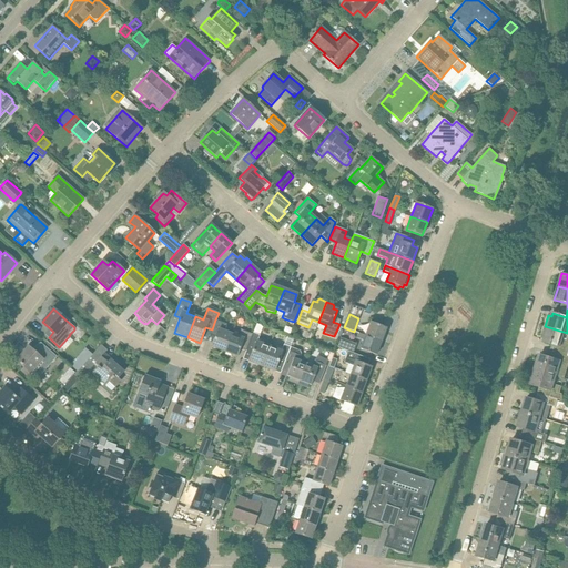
[(215,320),(212,330),(210,333),(216,335),(212,347),(224,352),(231,334),(224,332),(226,324),(215,320)]
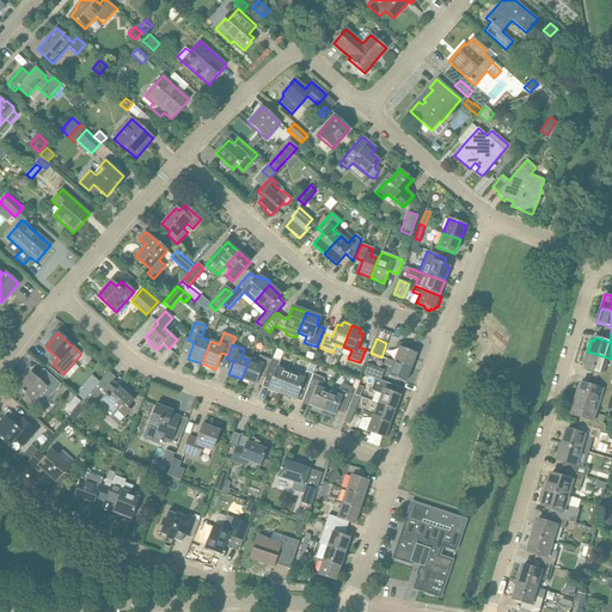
[(393,362),(411,368),(416,354),(399,348),(393,362)]
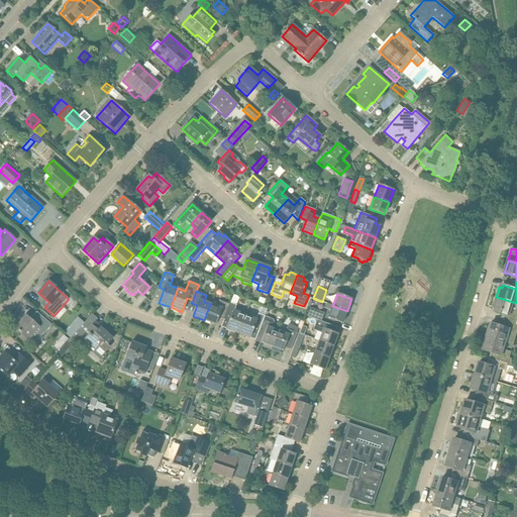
[(516,324),(516,322),(516,303),(496,297),(493,308),(495,309),(494,312),(507,315),(505,321),(506,321),(516,324)]
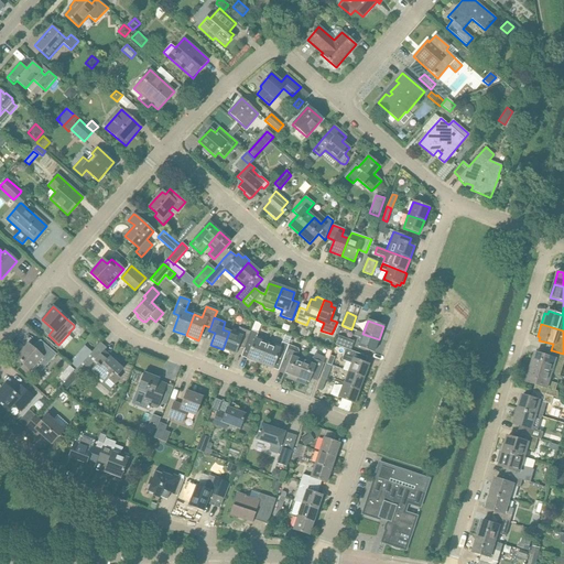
[(237,335),(229,332),(223,349),(235,354),(239,343),(246,345),(245,348),(251,333),(239,327),(237,335)]
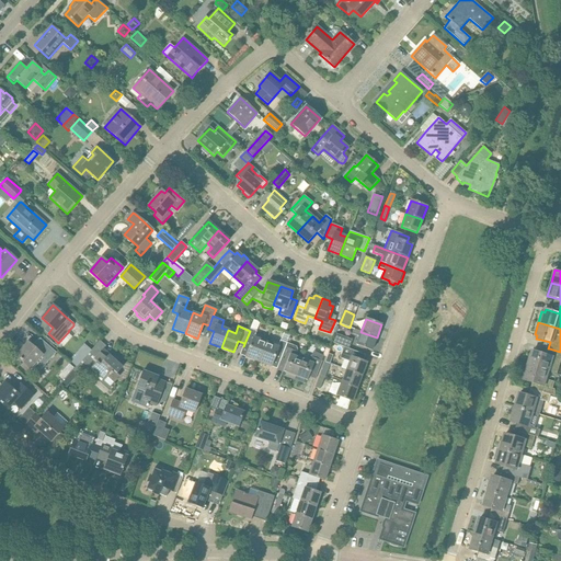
[(250,331),(243,346),(249,348),(245,357),(259,362),(265,343),(259,340),(260,338),(254,335),(256,332),(250,329),(250,331)]
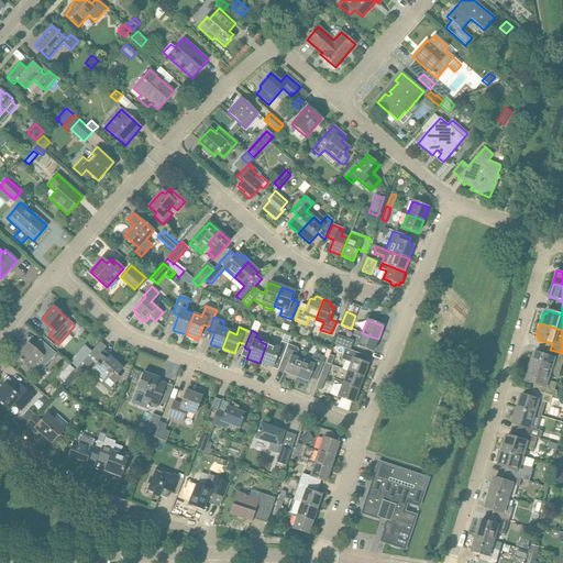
[(373,352),(378,339),(362,333),(356,330),(354,335),(361,338),(359,341),(357,345),(373,352)]
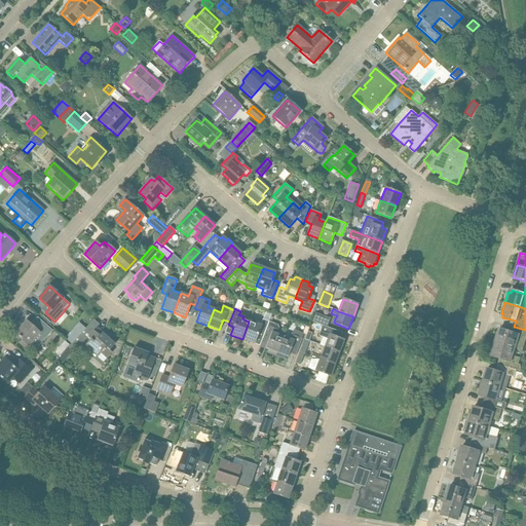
[(314,313),(312,321),(324,326),(327,327),(331,318),(320,314),(315,312),(314,313)]
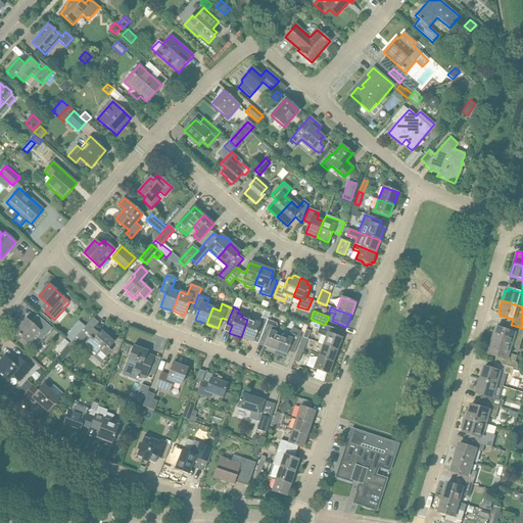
[(26,320),(15,332),(28,343),(29,343),(35,348),(40,342),(52,329),(38,316),(31,324),(26,320)]
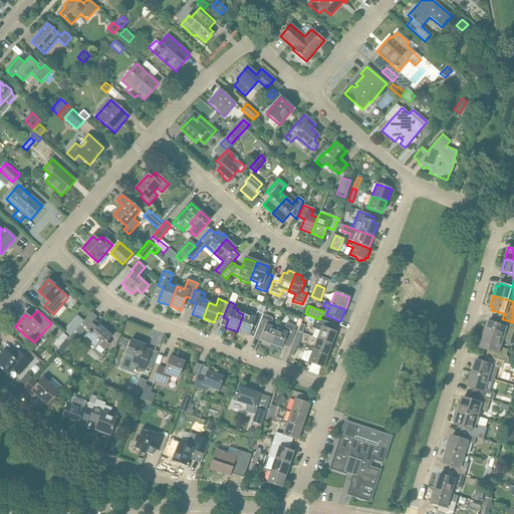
[(243,314),(237,331),(248,336),(251,328),(256,330),(257,330),(261,318),(263,314),(257,312),(256,315),(251,313),(250,316),(243,314)]
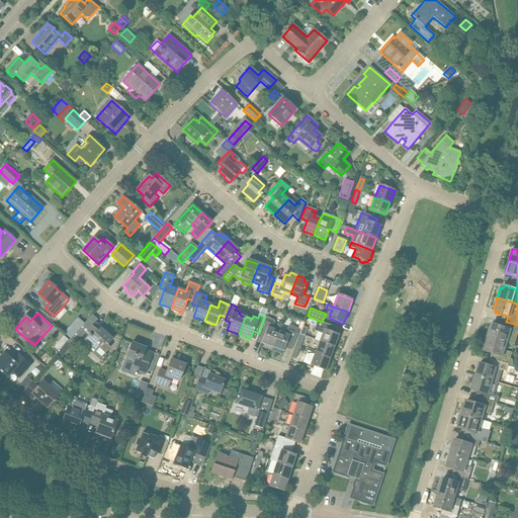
[(274,325),(263,321),(259,333),(265,335),(262,343),(264,344),(263,347),(271,351),(278,332),(272,329),(274,325)]
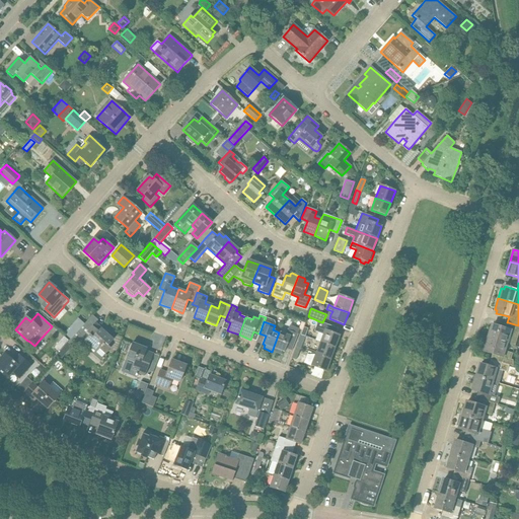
[(322,322),(319,321),(315,331),(323,335),(320,343),(335,348),(340,336),(335,334),(338,328),(322,322)]
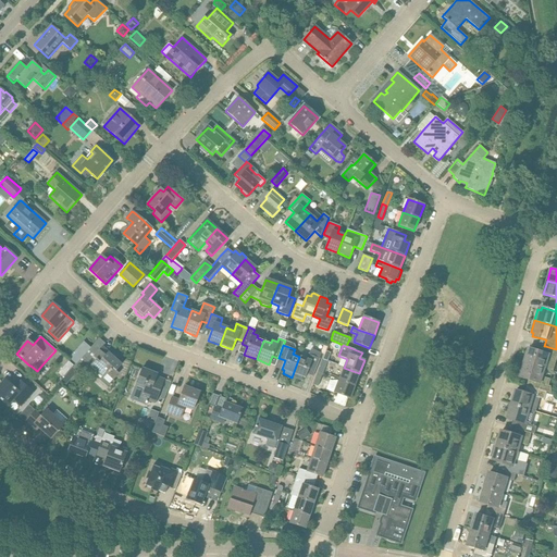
[(556,359),(556,349),(545,346),(543,353),(529,348),(524,362),(545,369),(554,371),(556,359)]
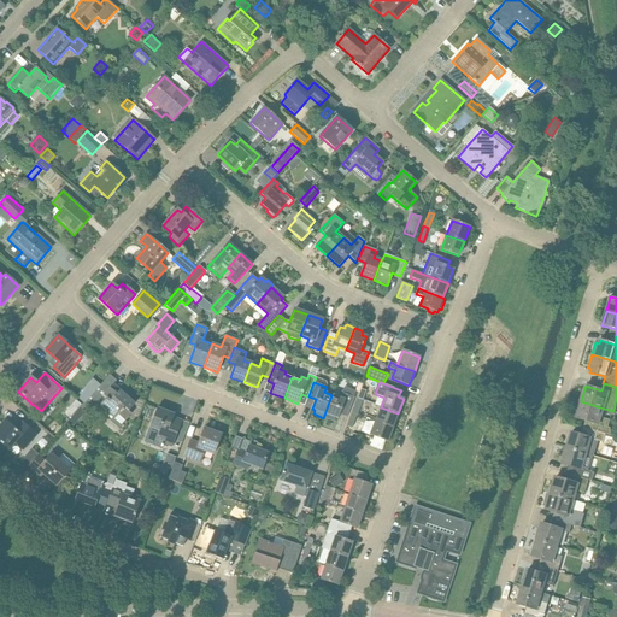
[(84,403),(94,392),(87,386),(77,397),(84,403)]
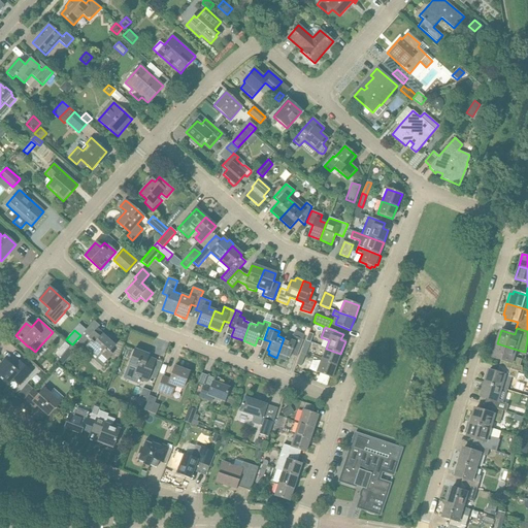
[(72,344),(69,349),(74,354),(80,348),(83,351),(86,347),(98,358),(101,356),(106,360),(112,354),(109,352),(116,345),(102,334),(100,337),(94,332),(91,335),(86,330),(80,335),(72,344)]
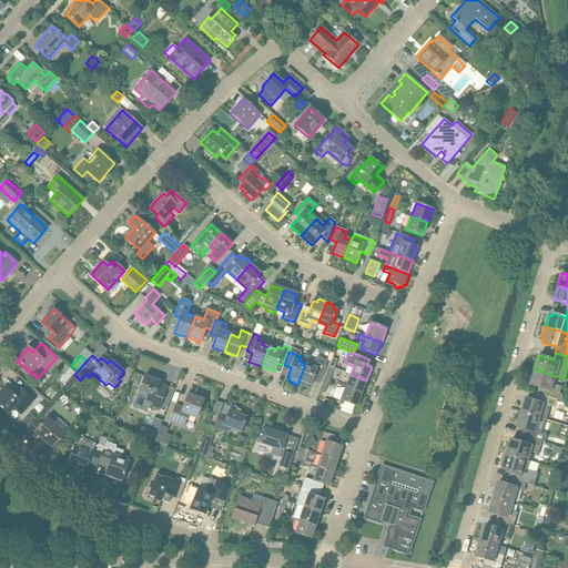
[(305,364),(297,385),(306,388),(308,384),(311,385),(312,383),(313,382),(314,377),(321,379),(326,366),(315,362),(313,366),(305,364)]
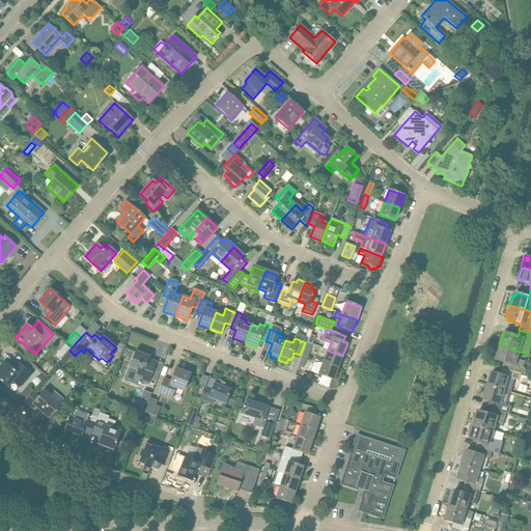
[(65,344),(60,350),(64,354),(70,348),(65,344)]
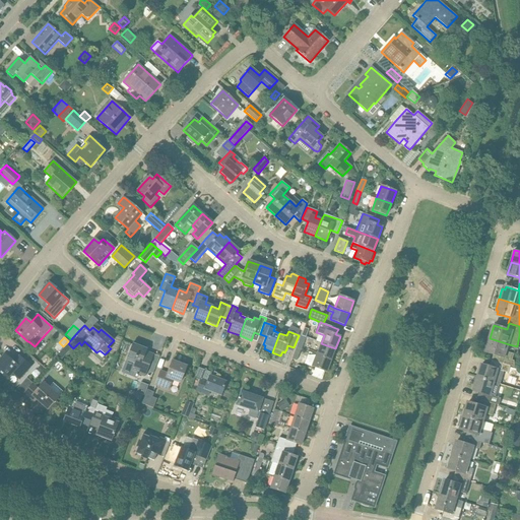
[(507,351),(509,344),(490,338),(485,352),(500,356),(498,363),(511,367),(515,368),(514,361),(512,361),(514,353),(507,351)]
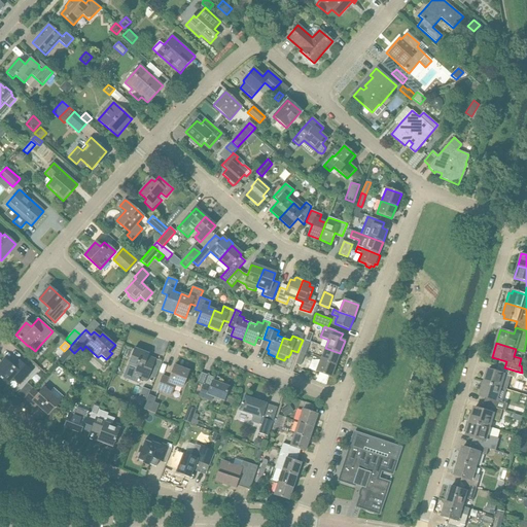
[(325,348),(320,359),(336,365),(340,353),(325,348)]
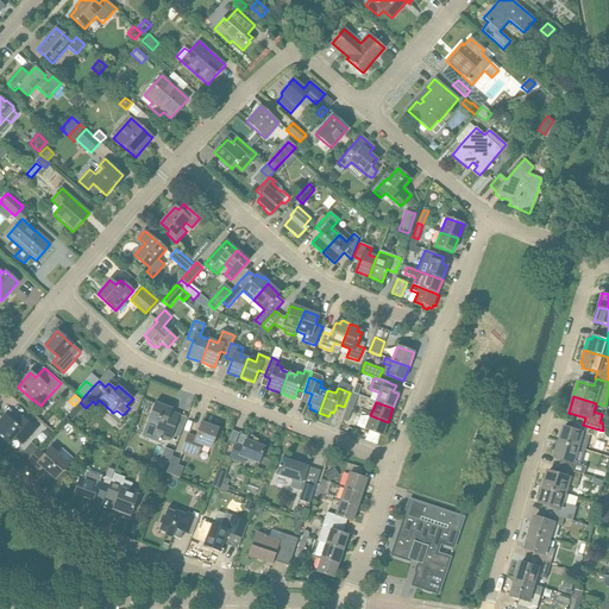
[(148,422),(143,434),(152,438),(155,435),(161,438),(162,438),(170,441),(177,424),(179,424),(183,426),(186,418),(180,415),(179,419),(170,415),(171,412),(173,409),(155,403),(148,421),(148,422)]
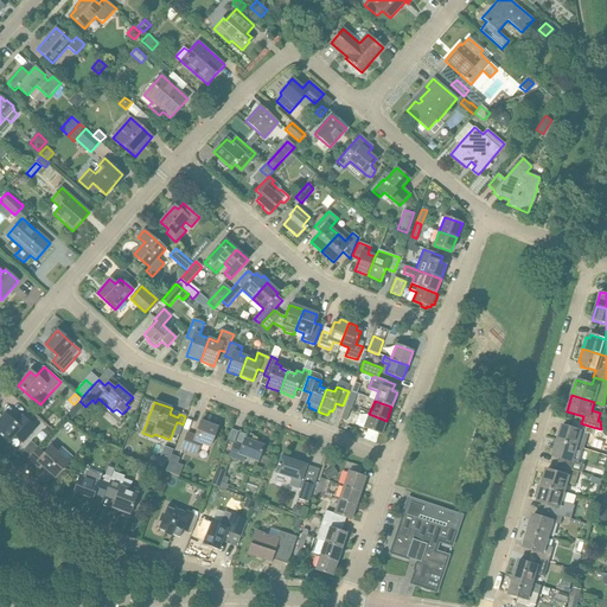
[(346,421),(349,415),(351,407),(346,406),(342,420),(346,421)]
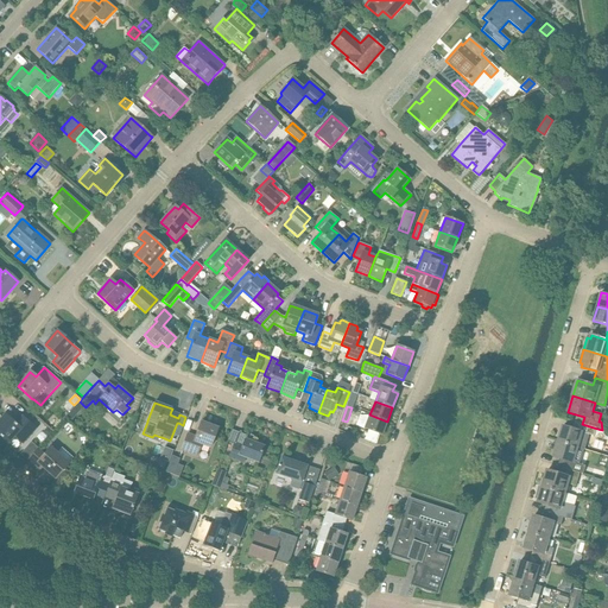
[(14,436),(23,443),(36,429),(23,417),(16,424),(5,415),(0,419),(0,436),(8,444),(14,436)]
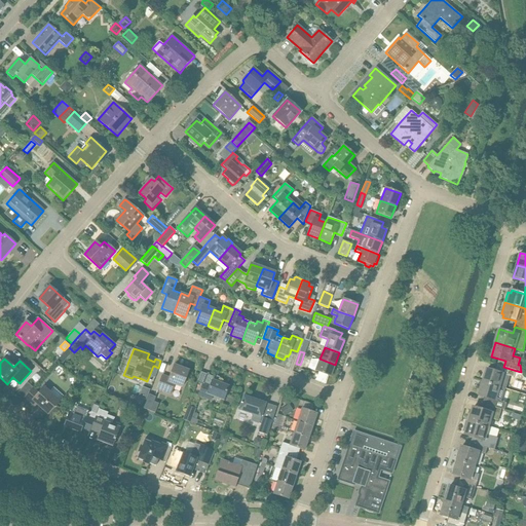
[(320,359),(317,366),(315,371),(330,377),(335,365),(320,359)]
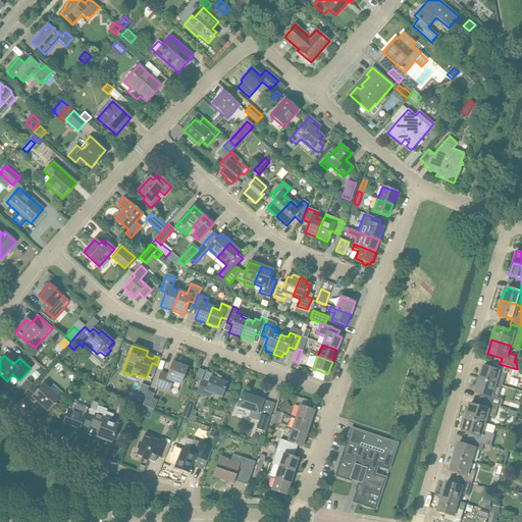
[(483,366),(479,379),(497,384),(503,386),(506,373),(511,374),(513,368),(500,364),(493,362),(491,368),(483,366)]
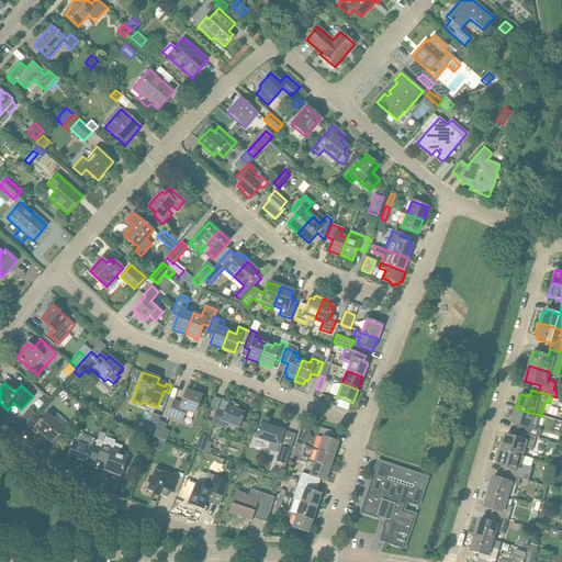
[(167,416),(182,422),(187,411),(194,414),(201,396),(186,391),(180,404),(173,402),(167,416)]
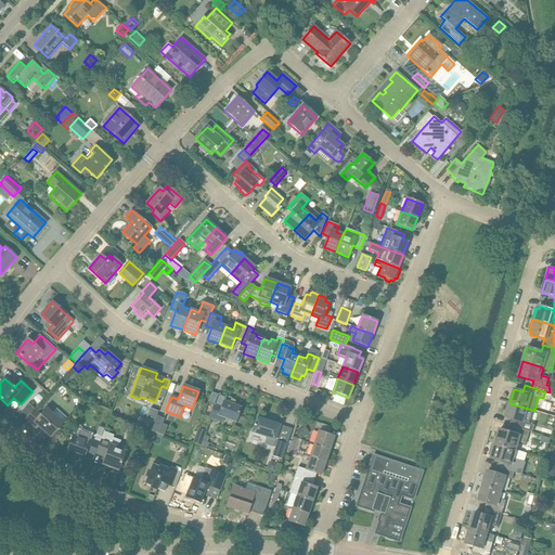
[(38,395),(42,399),(47,395),(42,390),(38,395)]
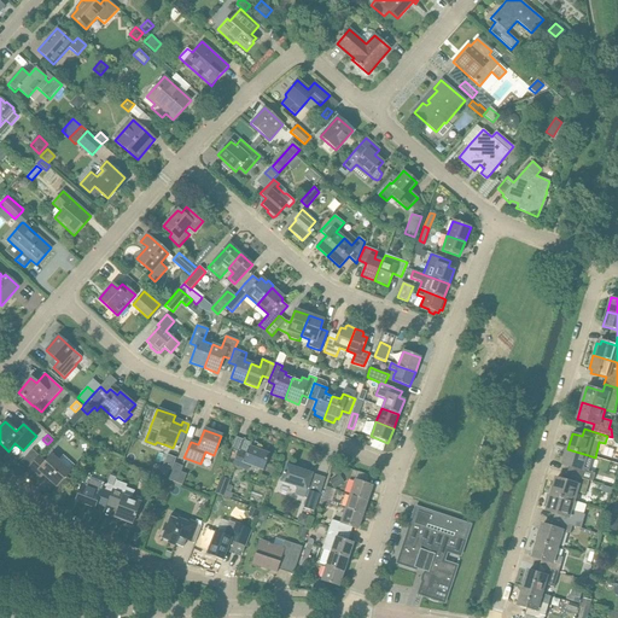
[(617,439),(616,439),(607,437),(605,443),(614,447),(617,447),(617,439)]
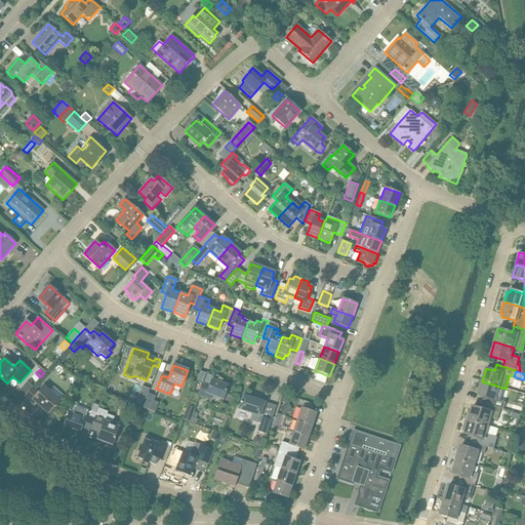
[(206,373),(203,382),(198,395),(209,399),(211,395),(223,399),(228,386),(219,382),(220,379),(206,373)]
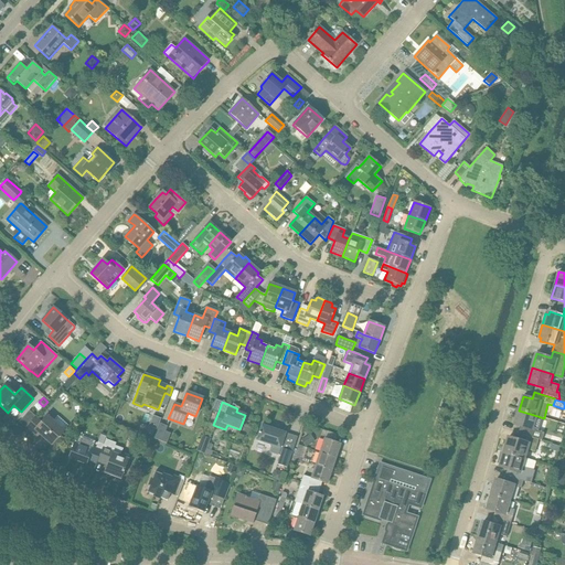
[(516,411),(514,417),(516,418),(514,425),(521,427),(523,427),(522,434),(523,435),(539,439),(542,440),(544,434),(544,433),(539,432),(543,418),(536,416),(537,416),(519,411),(516,411)]
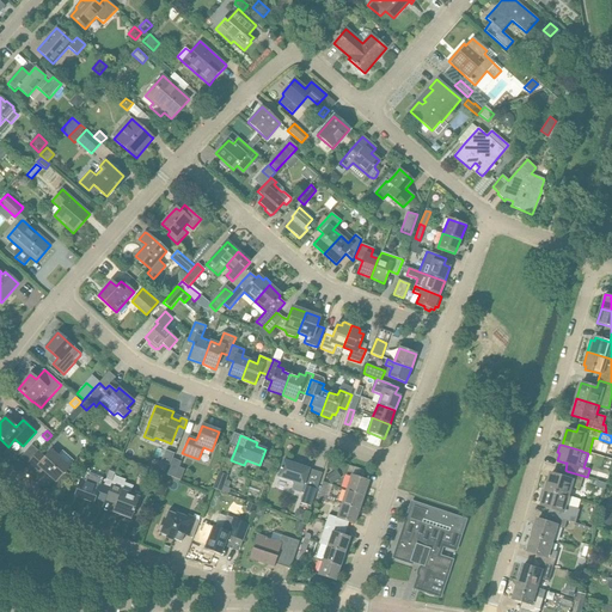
[(20,457),(28,463),(35,454),(28,448),(20,457)]
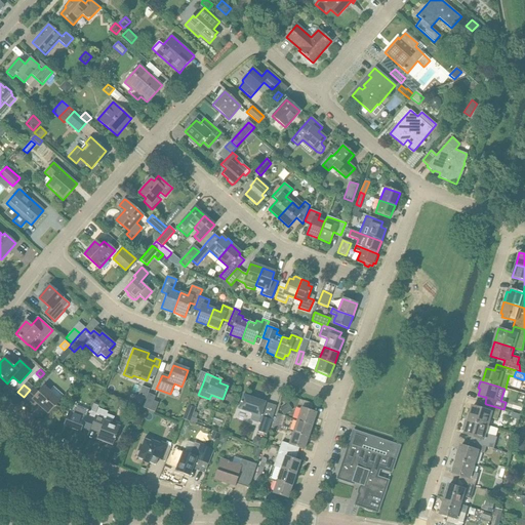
[(39,393),(33,388),(25,397),(34,405),(36,403),(47,413),(59,400),(44,387),(39,393)]
